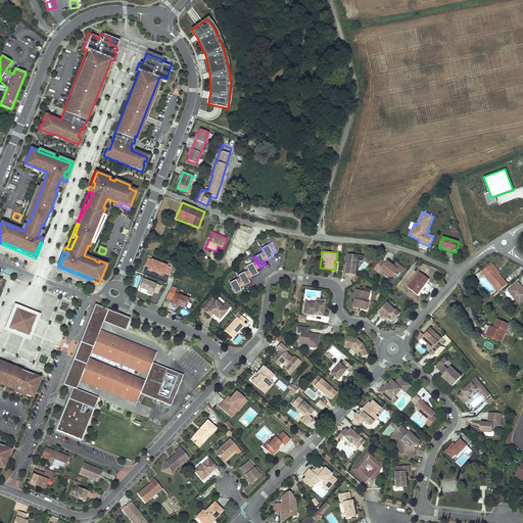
[(358,259),(348,258),(347,262),(346,262),(345,269),(346,270),(346,273),(345,274),(348,277),(350,280),(357,275),(357,274),(358,259)]
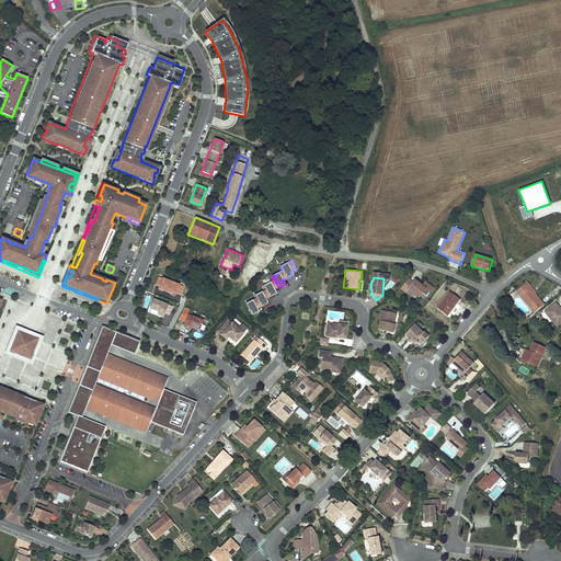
[(423,294),(427,297),(431,293),(431,294),(435,288),(425,282),(423,285),(415,279),(414,282),(410,278),(401,289),(407,294),(409,290),(420,299),(423,294)]
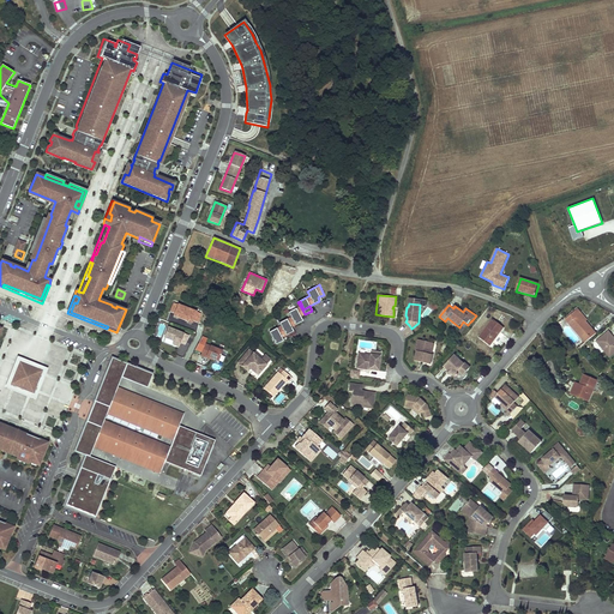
[(300,306),(290,312),(294,319),(300,317),(305,314),(300,306)]
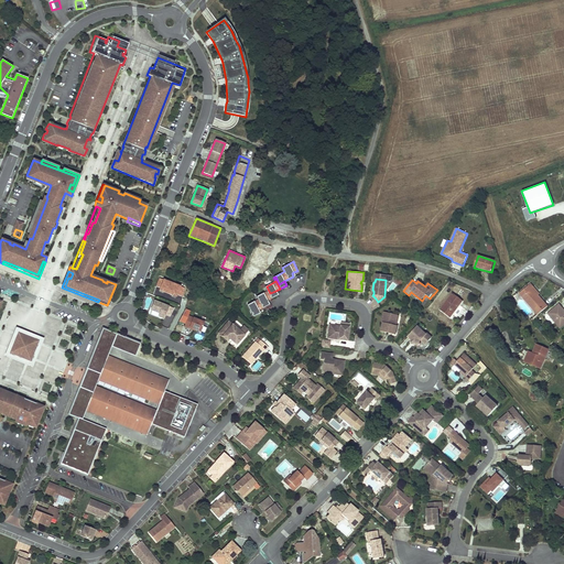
[(531,284),(529,285),(538,295),(540,294),(531,284)]
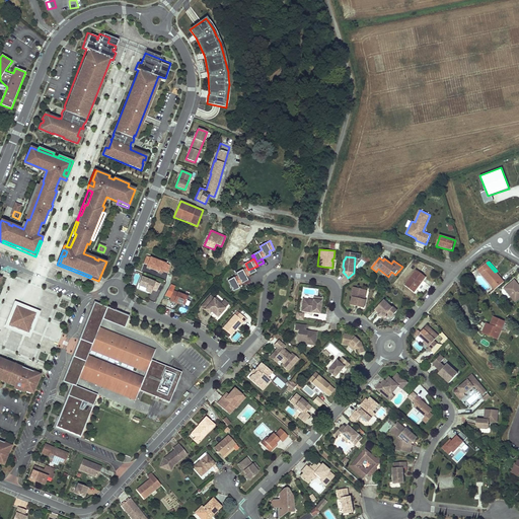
[(487,263),(478,271),(495,290),(504,282),(495,272),(487,263)]
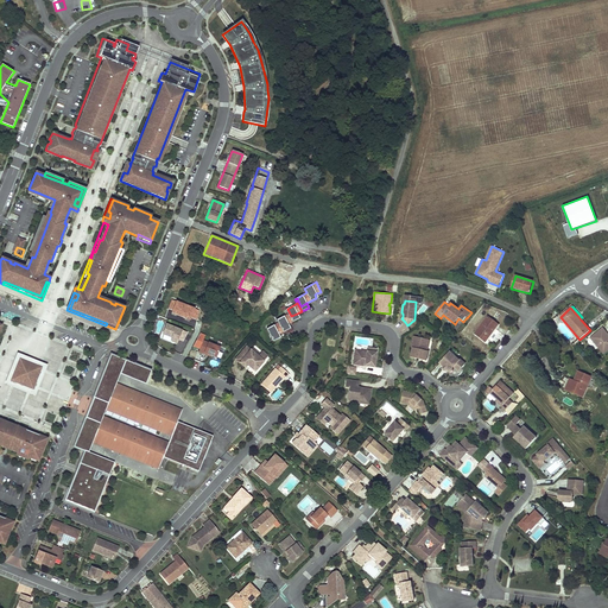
[(287,309),(285,309),(287,314),(289,314),(292,322),(299,318),(297,314),(291,316),(287,309)]
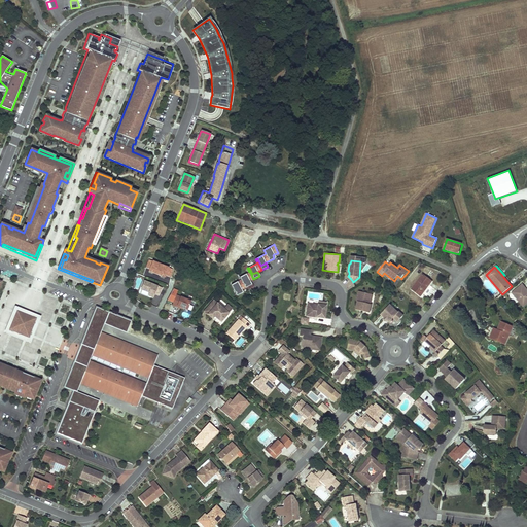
[(249,272),(241,277),(245,283),(250,281),(253,279),(250,272),(249,272)]
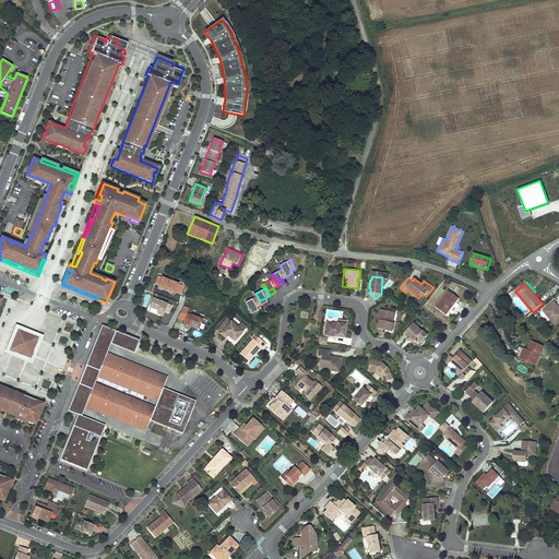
[(449,292),(437,307),(447,314),(459,299),(449,292)]
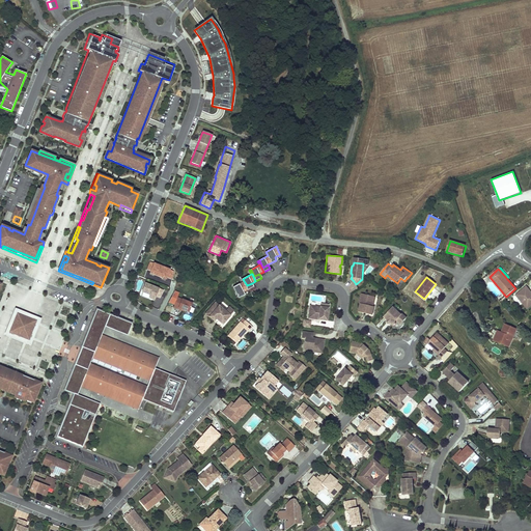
[(243,279),(242,279),(243,282),(243,281),(247,290),(254,286),(252,283),(247,285),(243,279)]
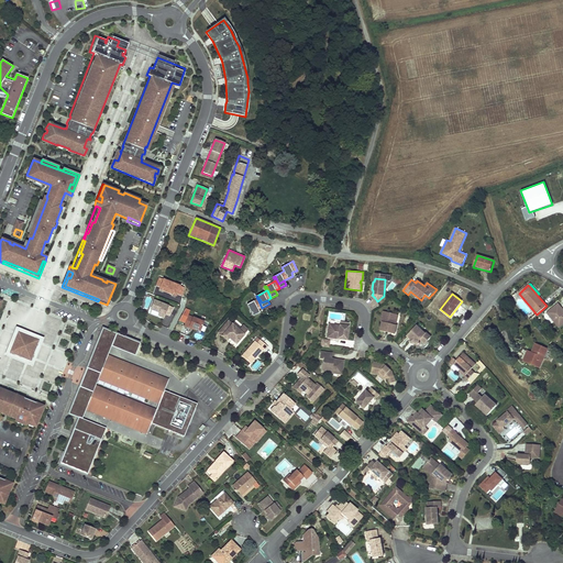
[(257,299),(246,305),(253,316),(257,313),(256,310),(258,309),(262,308),(257,298),(257,299)]
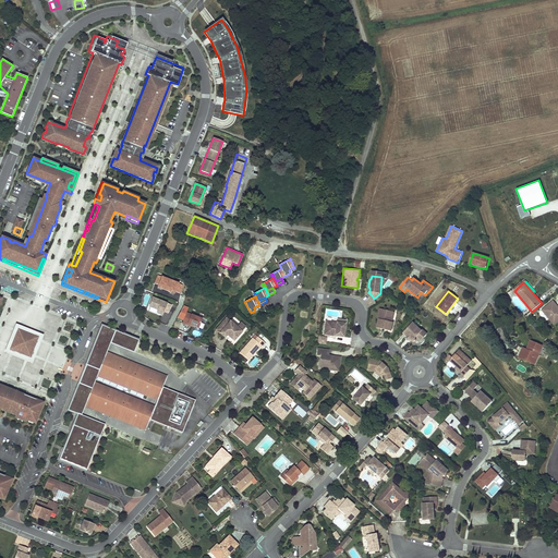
[(167,313),(171,305),(153,299),(149,307),(158,311),(157,314),(162,315),(164,312),(167,313)]
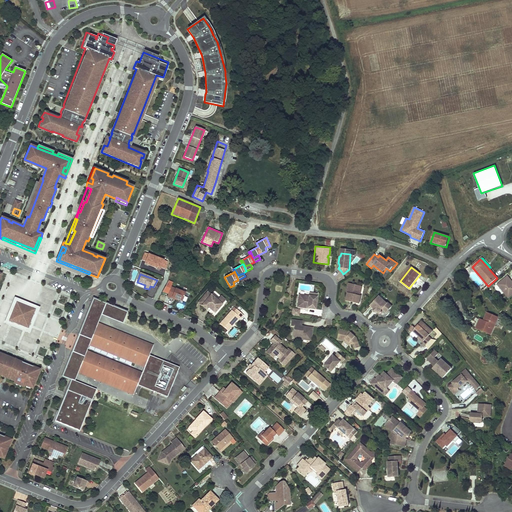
[(511,283),(507,277),(497,285),(508,298),(511,294),(511,283)]
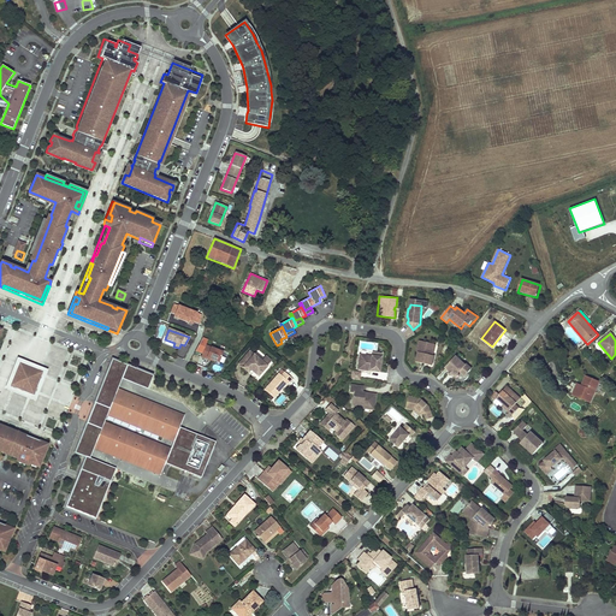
[(431,343),(420,339),(416,351),(419,351),(416,361),(432,365),(434,355),(433,354),(432,354),(432,353),(433,353),(434,348),(430,347),(431,343)]
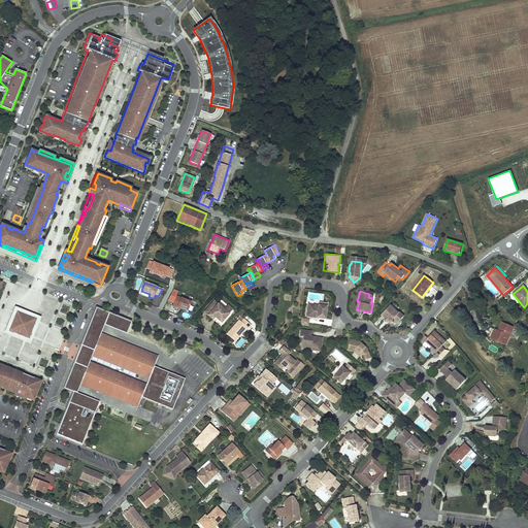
[(188,310),(192,302),(176,296),(172,305),(179,308),(180,307),(183,308),(188,310)]
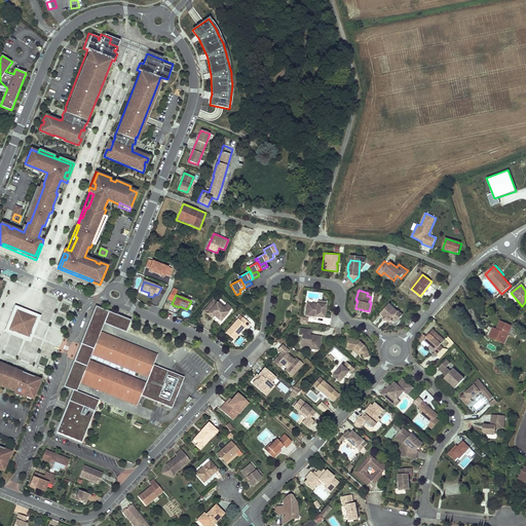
[(213,300),(203,310),(212,317),(214,315),(217,317),(220,321),(229,311),(224,306),(218,301),(217,303),(213,300)]
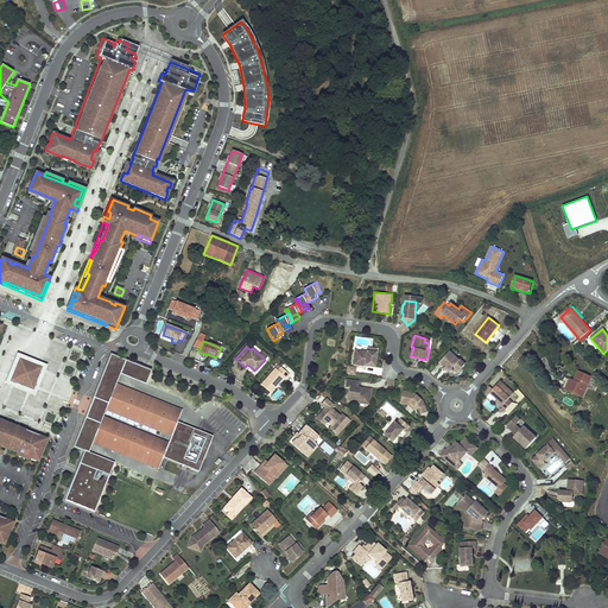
[(360,353),(354,353),(353,362),(365,363),(365,366),(374,367),(377,352),(366,350),(361,350),(360,353)]
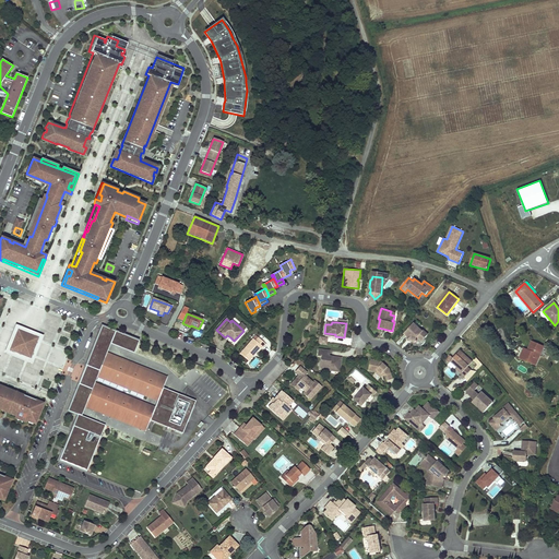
[(414,323),(405,333),(407,336),(413,341),(414,342),(415,342),(416,342),(416,341),(417,341),(417,340),(416,339),(416,337),(417,336),(420,339),(420,340),(423,339),(428,334),(424,330),(423,331),(414,323)]
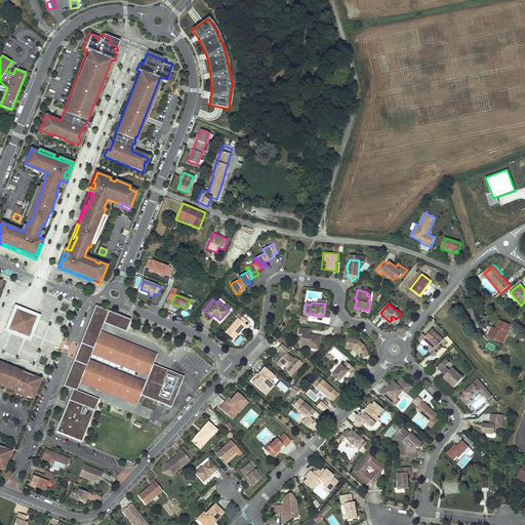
[(41,315),(14,305),(4,330),(31,341),(41,315)]
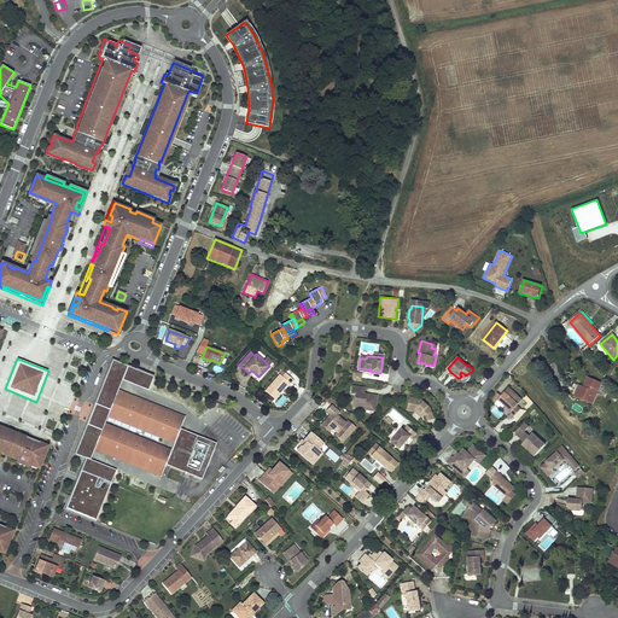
[(184,419),(151,406),(151,403),(118,390),(122,379),(127,369),(136,373),(138,371),(112,360),(106,375),(110,377),(108,383),(104,382),(95,404),(103,408),(100,413),(108,417),(174,443),(170,450),(104,424),(97,421),(95,426),(87,423),(75,454),(86,459),(87,458),(91,447),(94,448),(162,474),(165,465),(200,479),(207,467),(204,466),(211,448),(214,449),(215,443),(180,429),(184,419)]
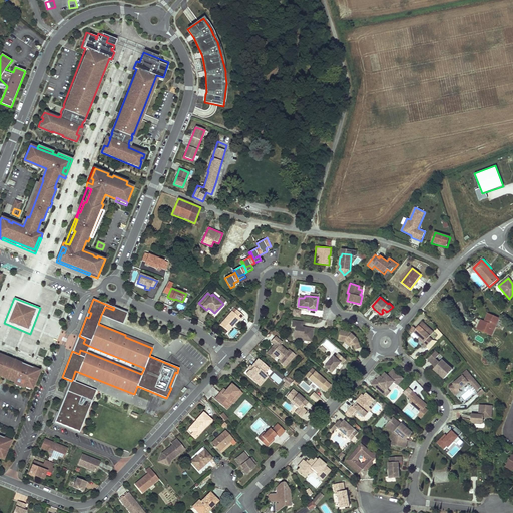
[(123,324),(127,313),(114,308),(113,310),(105,307),(101,315),(123,324)]
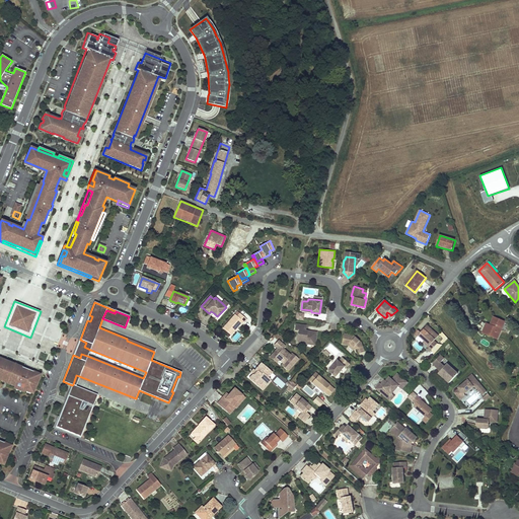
[(235,314),(223,328),(224,329),(231,335),(235,330),(234,329),(235,326),(237,327),(242,321),(244,322),(246,319),(239,313),(237,316),(235,314)]
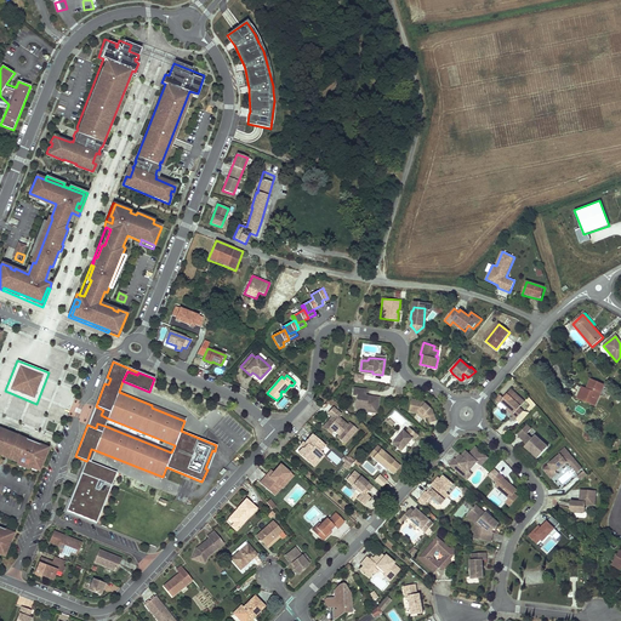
[(582,388),(577,398),(596,406),(604,386),(593,382),(590,391),(582,388)]
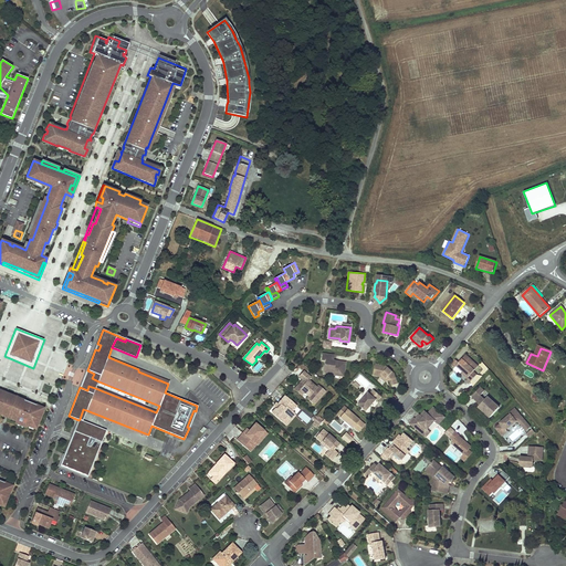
[(335,360),(334,360),(334,355),(323,354),(322,360),(325,360),(324,374),(339,376),(341,373),(344,374),(346,362),(338,362),(338,363),(335,362),(335,360)]
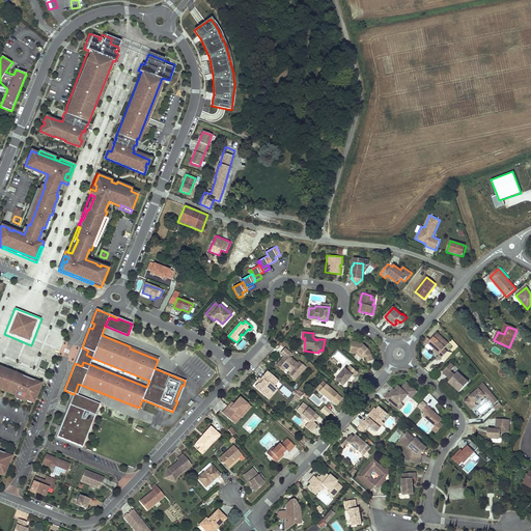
[(442,357),(448,351),(445,347),(449,342),(438,332),(428,342),(436,348),(437,350),(436,351),(442,357)]
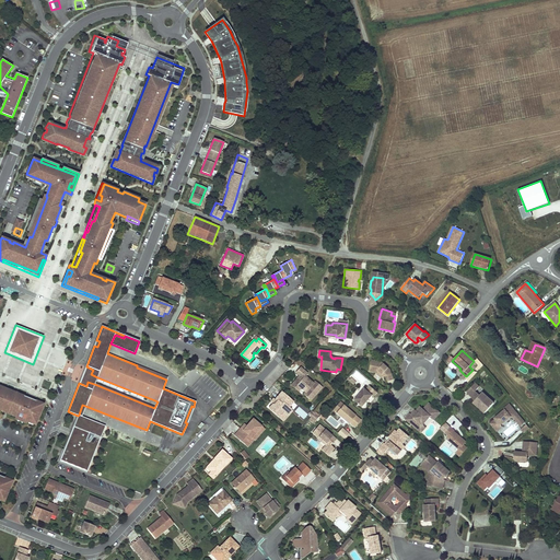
[(255,369),(260,362),(256,358),(251,364),(255,369)]
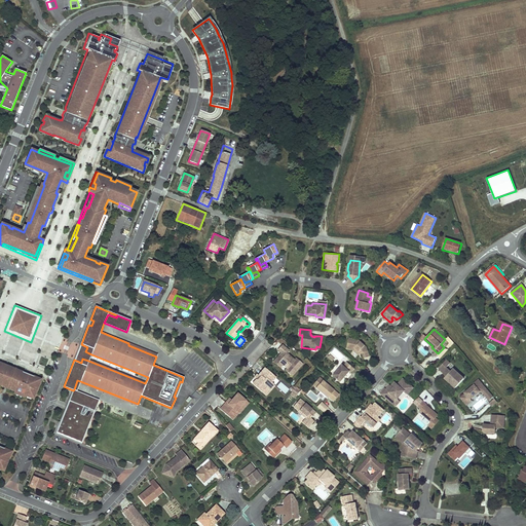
[(443,344),(448,348),(454,342),(449,337),(443,344)]
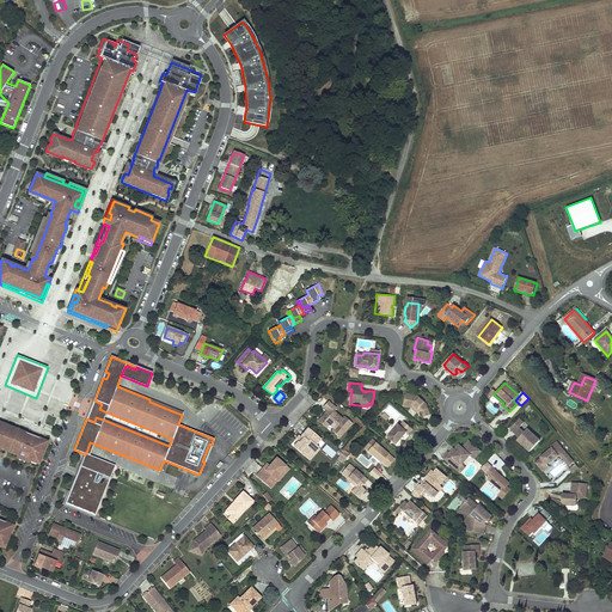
[(407,393),(404,405),(411,407),(414,405),(418,409),(420,411),(422,410),(424,416),(429,415),(430,415),(427,404),(417,396),(407,393)]
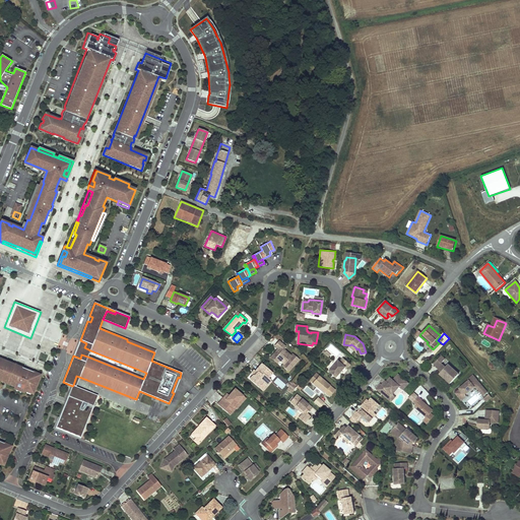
[(155,350),(127,339),(127,341),(154,352),(155,350)]
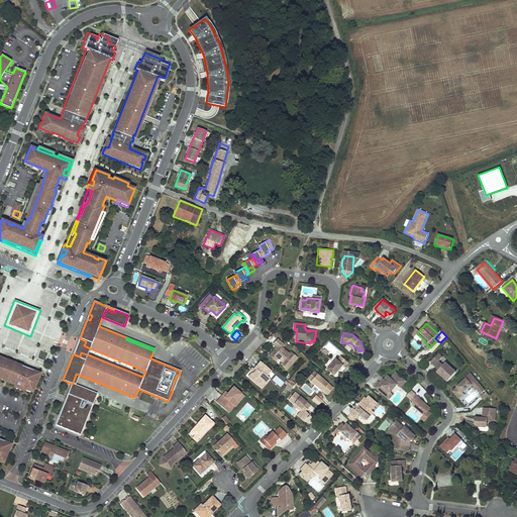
[(87,354),(90,348),(84,345),(86,341),(80,338),(73,353),(80,356),(81,352),(87,354)]
